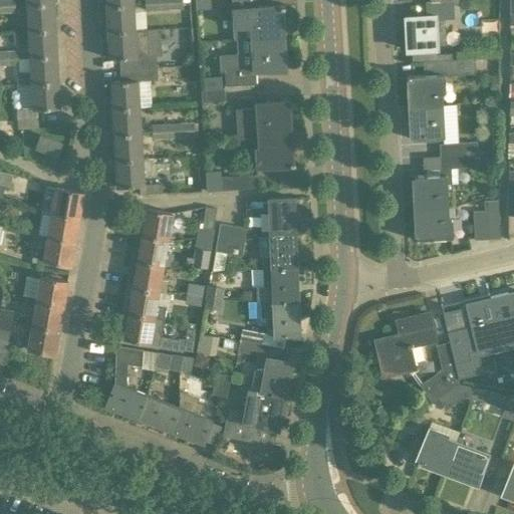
[(0,0),(0,12),(14,12),(13,0),(0,0)]
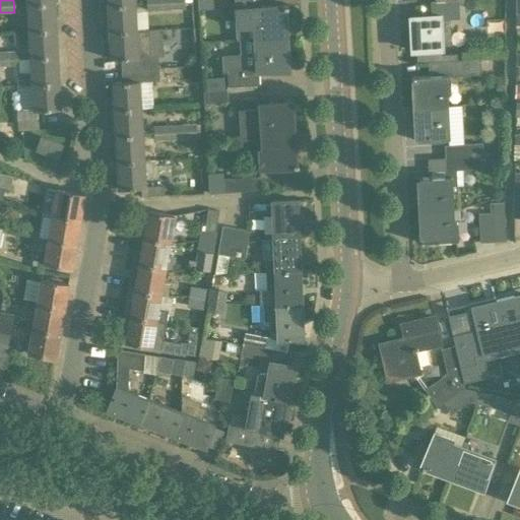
[(166,9),(165,0),(145,0),(146,10),(166,9)]
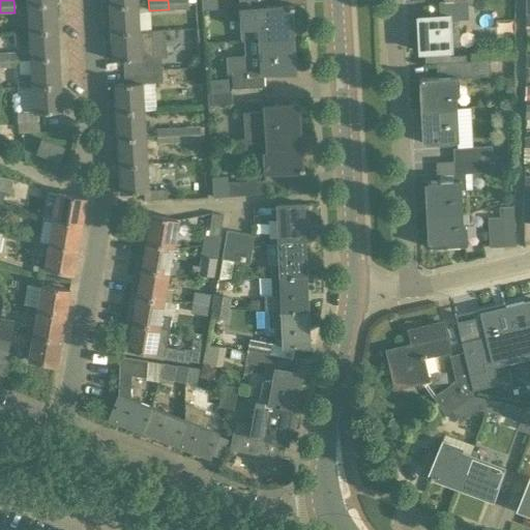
[(187,0),(168,0),(169,9),(188,8),(187,0)]
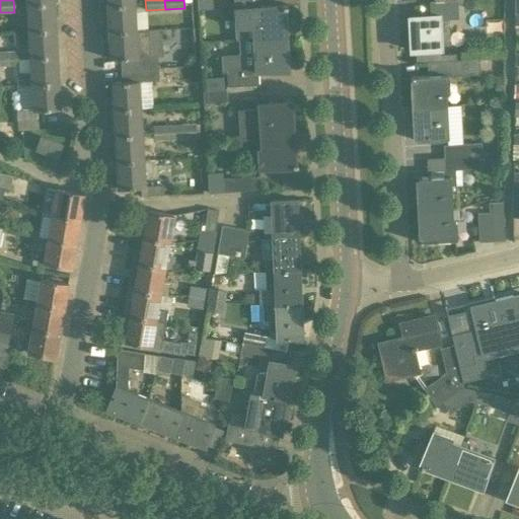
[(430,14),(410,15),(410,32),(409,32),(409,48),(411,48),(411,50),(441,49),(441,45),(450,45),(448,18),(458,18),(456,0),(434,0),(429,0),(430,14)]
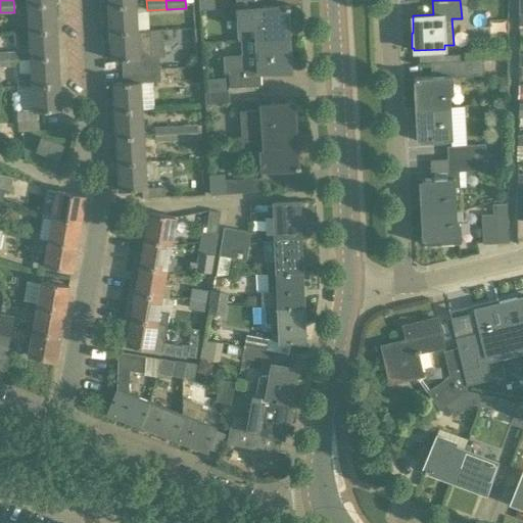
[(54,2),(27,4),(29,32),(55,31),(54,2)]
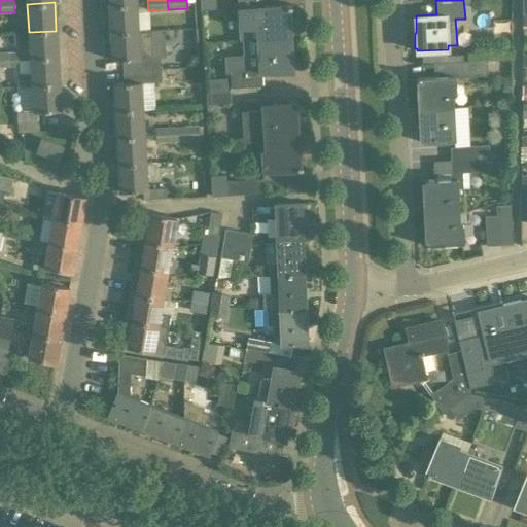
[(136,4),(108,5),(110,33),(138,31),(136,4)]
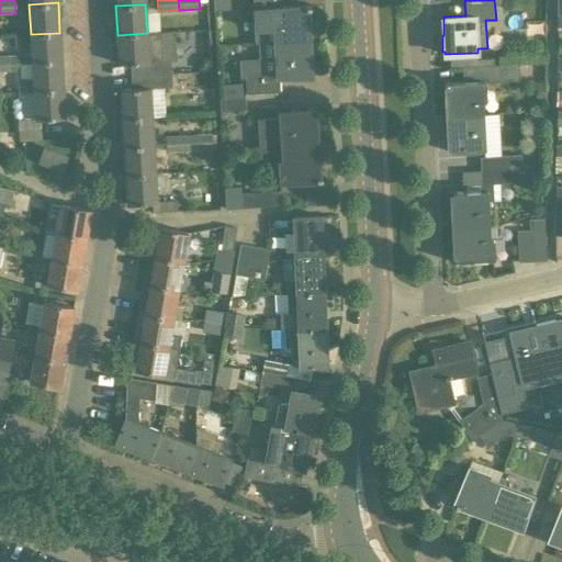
[(261,42),(308,38),(307,25),(308,25),(310,8),(311,8),(311,4),(254,8),(255,42),(261,42)]
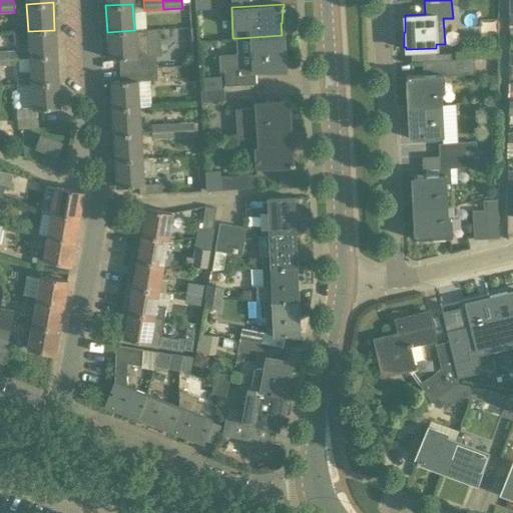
[(134,30),(107,32),(108,58),(119,57),(119,69),(155,67),(155,54),(147,54),(145,29),(134,30)]
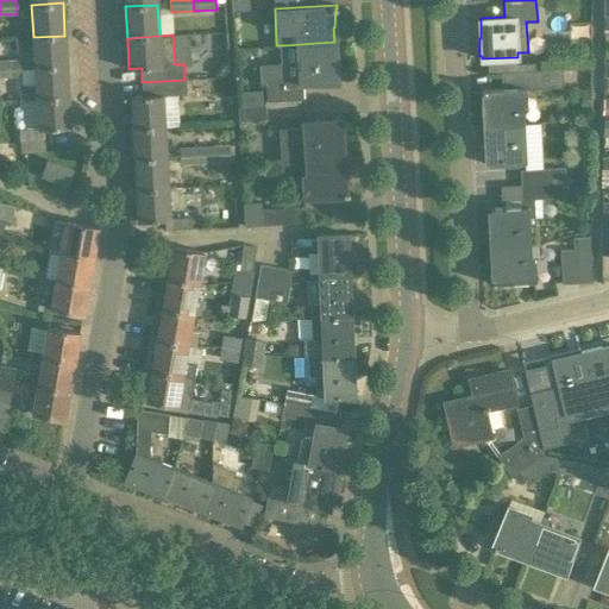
[(64,36),(33,37),(14,37),(16,51),(33,50),(35,67),(66,64),(64,36)]
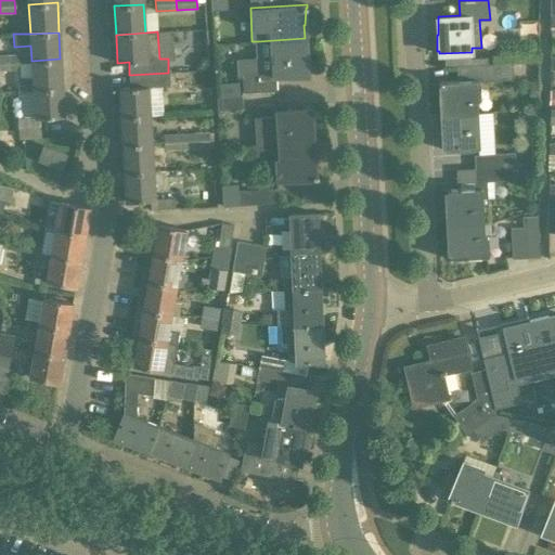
[(305,38),(258,41),(259,71),(242,72),(243,92),(276,90),(275,76),(307,74),(305,38)]
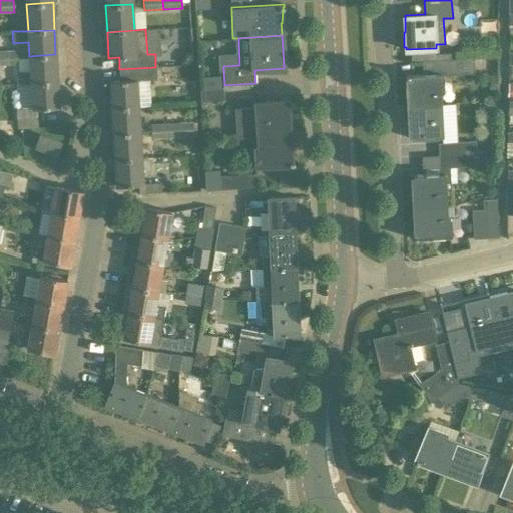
[(0,64),(17,64),(16,49),(0,50),(0,64)]
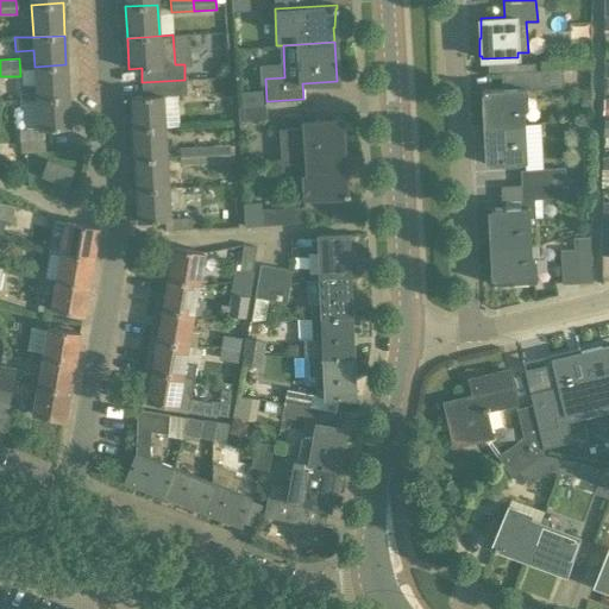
[(66,64),(35,67),(36,85),(19,85),(19,99),(37,99),(36,96),(68,95),(66,64)]
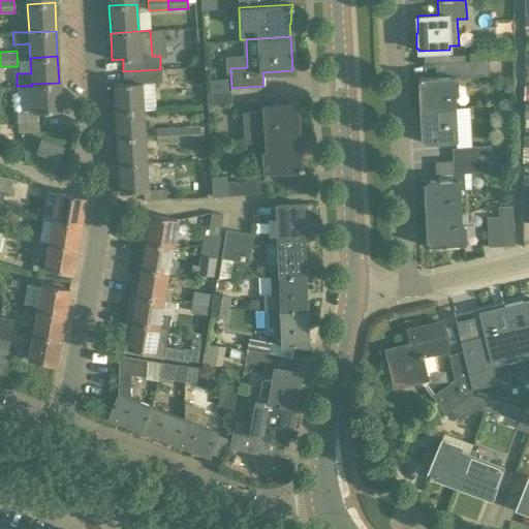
[(193,67),(192,57),(186,57),(182,60),(182,68),(193,67)]
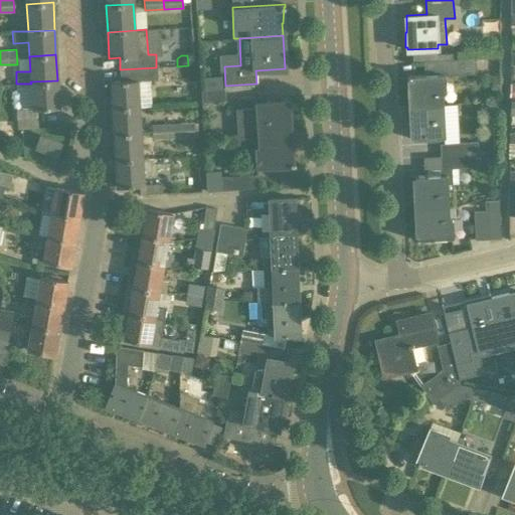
[(448,74),(475,73),(474,57),(447,58),(448,74)]
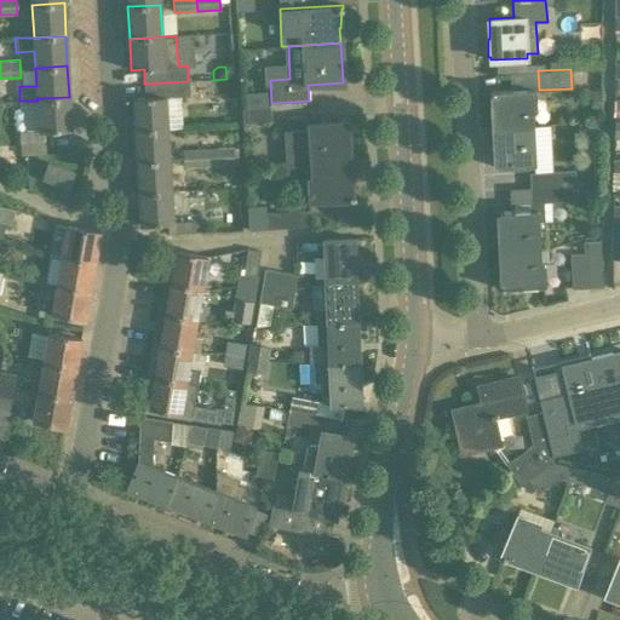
[(216,95),(231,93),(231,79),(214,80),(216,95)]
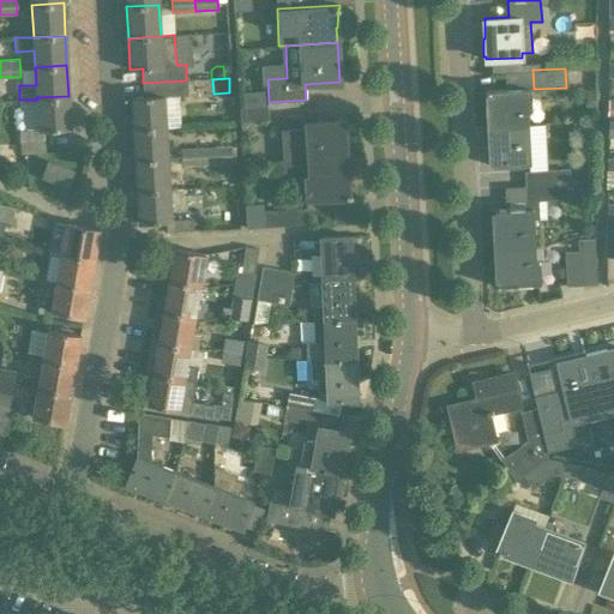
[(133,130),(166,127),(164,96),(187,95),(186,80),(143,83),(144,97),(132,97),(133,130)]
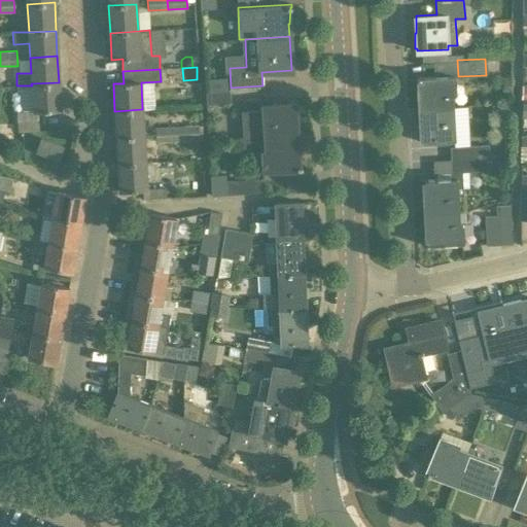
[(420,108),(453,107),(452,95),(455,95),(455,74),(416,76),(416,79),(419,78),(420,108)]
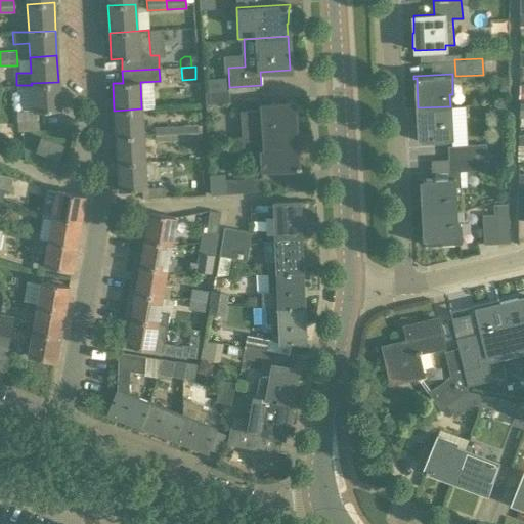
[(208,79),(209,91),(225,90),(224,79),(208,79)]
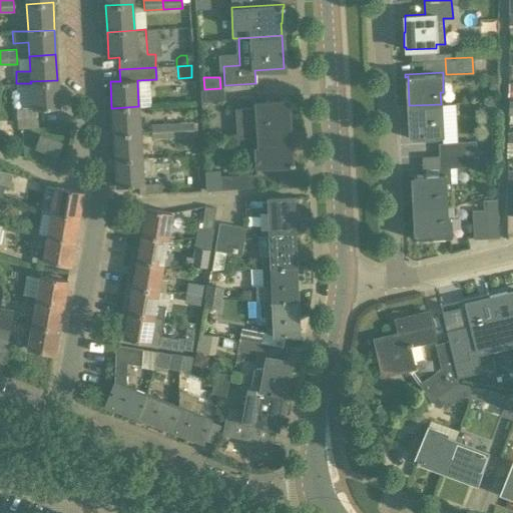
[(31,83),(16,83),(15,108),(16,118),(37,116),(36,108),(58,107),(57,80),(30,81),(31,83)]
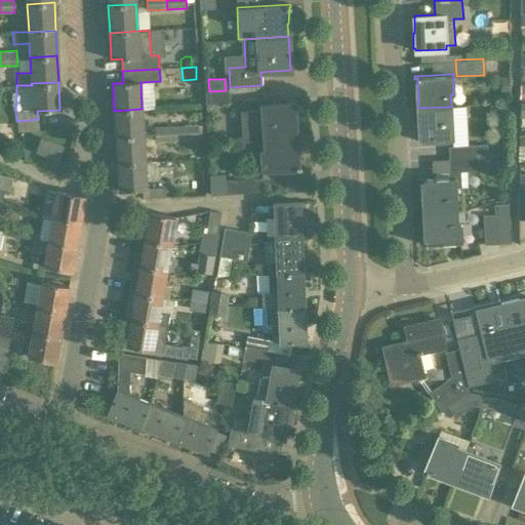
[(204,91),(206,112),(208,112),(208,104),(229,102),(229,90),(226,90),(209,91),(204,91)]
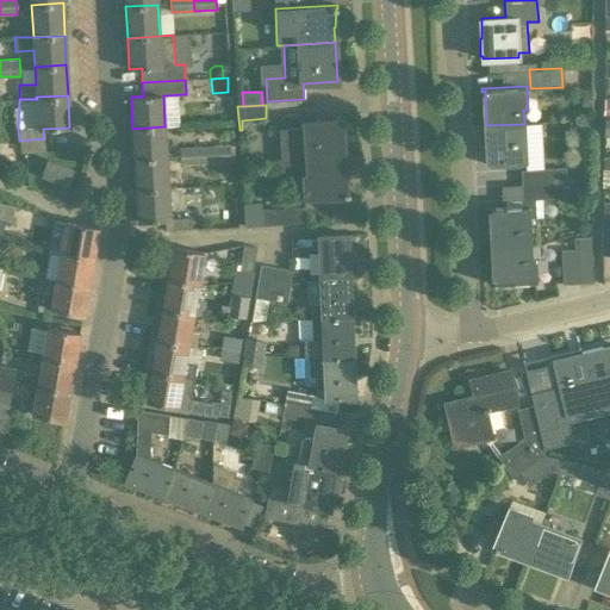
[(340,118),(304,120),(303,113),(284,114),(285,129),(279,129),(281,163),(305,162),(305,161),(342,159),(340,118)]
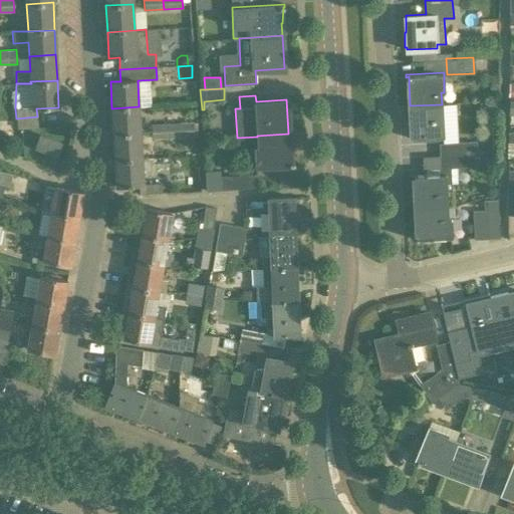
[(442,104),(410,105),(412,139),(443,137),(442,104)]
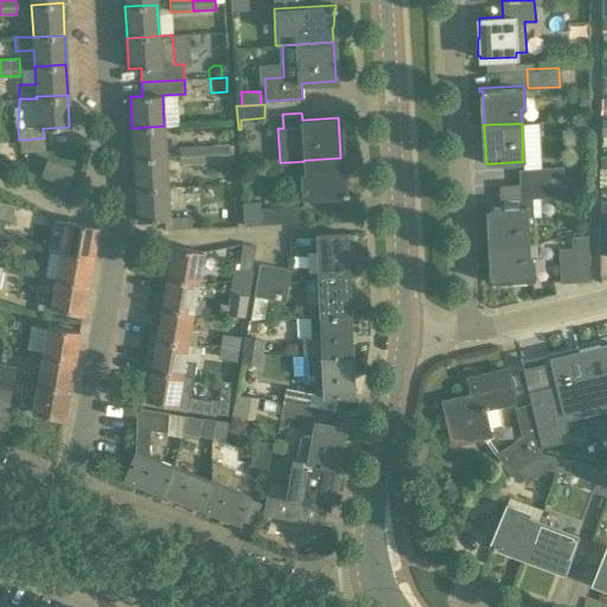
[(586,135),(586,123),(575,123),(575,135),(586,135)]
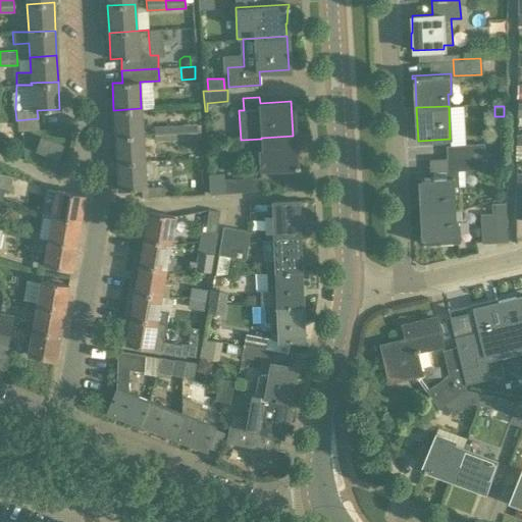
[(141,108),(113,110),(114,137),(142,135),(141,108)]
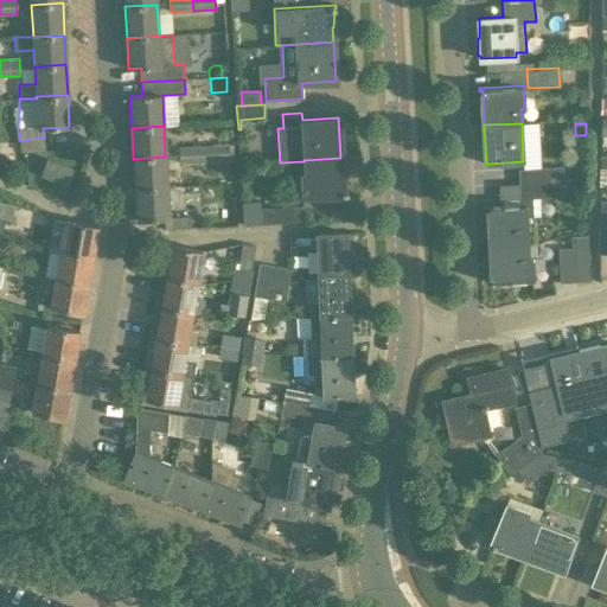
[(208,145),(208,146),(209,163),(229,161),(229,160),(234,160),(232,152),(232,145),(228,145),(228,144),(208,145)]
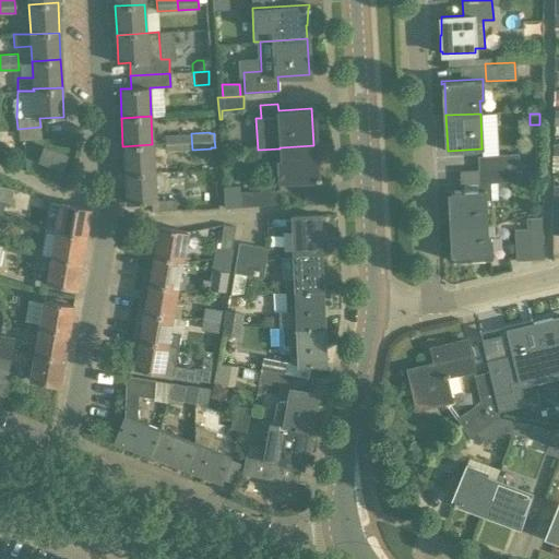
[(191,134),(164,137),(165,143),(165,151),(166,151),(192,150),(191,134)]
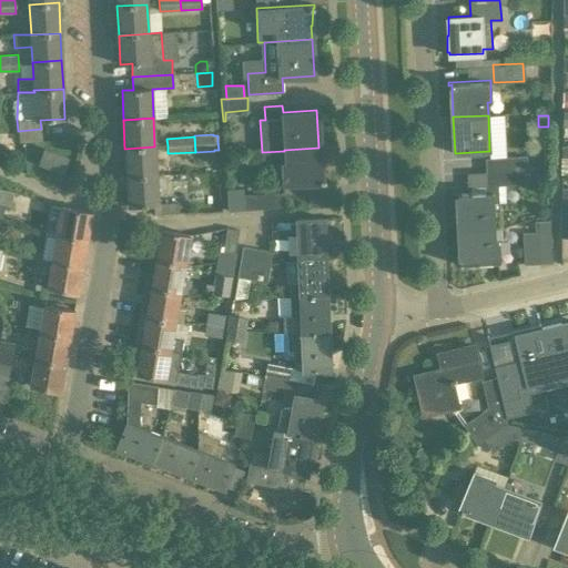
[(154,146),(124,149),(127,176),(156,175),(156,174),(170,173),(169,153),(168,153),(168,145),(154,146)]
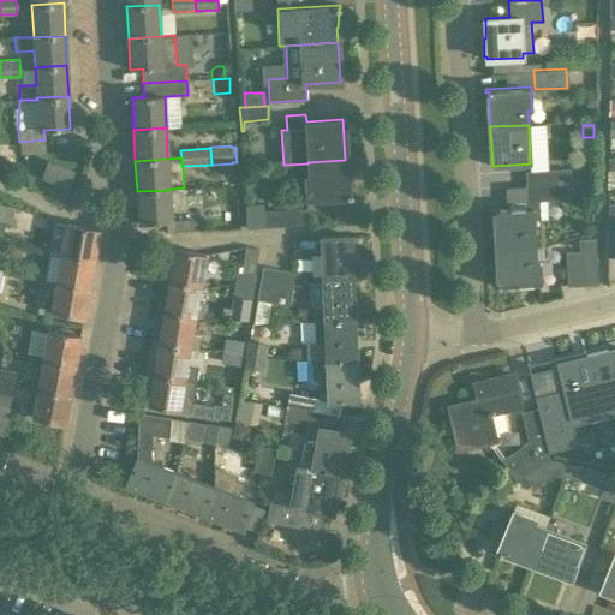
[(347,192),(345,160),(308,162),(308,163),(309,175),(304,175),(305,198),(352,196),(352,192),(347,192)]
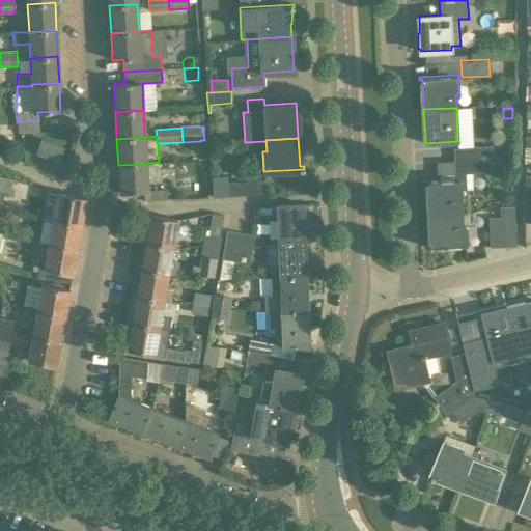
[(36,152),(58,160),(63,147),(40,139),(36,152)]
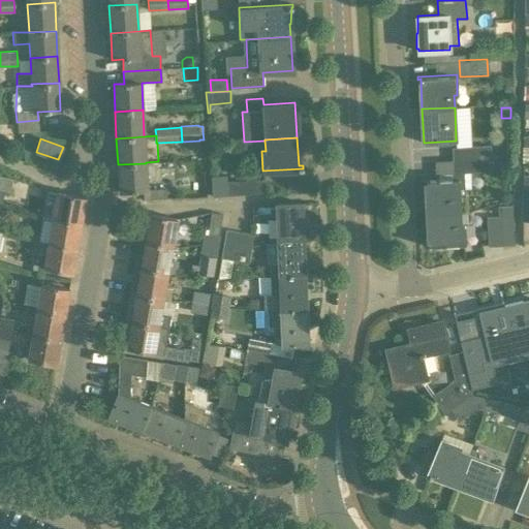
[(491,145),(452,147),(452,159),(491,158),(491,145)]
